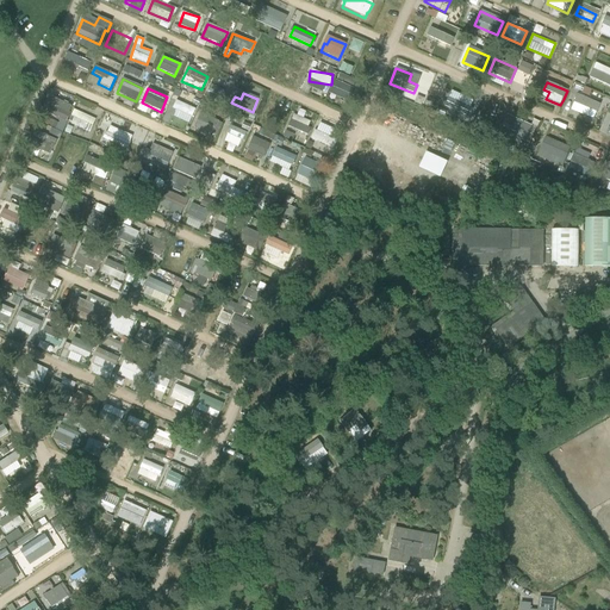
[(47,104),(43,112),(64,122),(69,114),(68,114),(72,107),(50,98),(48,104),(47,104)]
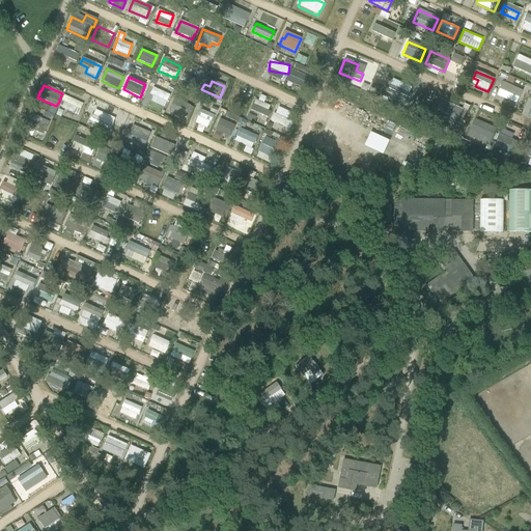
[(78,116),(84,103),(64,94),(61,102),(64,103),(61,109),(78,116)]
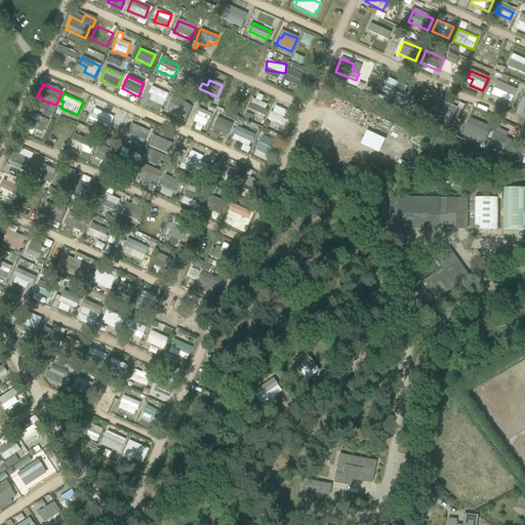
[(252,97),(248,109),(265,115),(269,104),(252,97)]
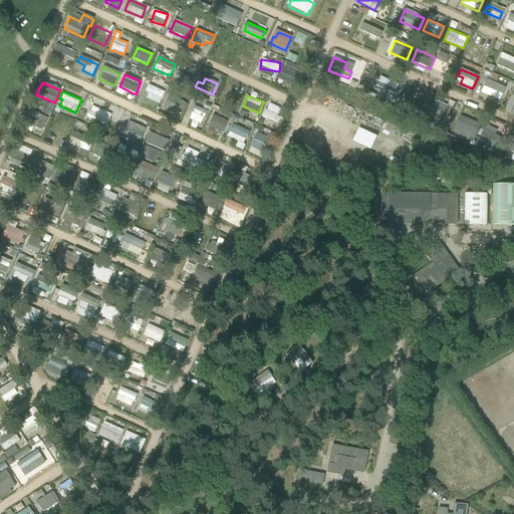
[(169,96),(166,102),(176,106),(174,111),(183,115),(187,104),(169,96)]
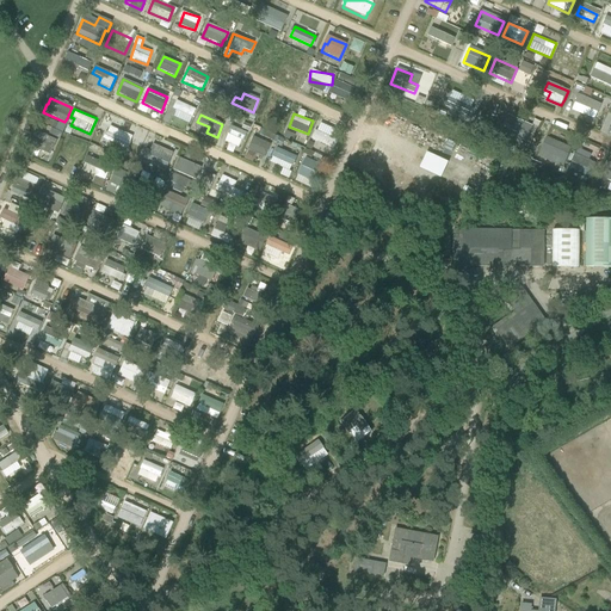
[(505,123),(498,137),(522,148),(532,127),(512,118),(508,125),(505,123)]
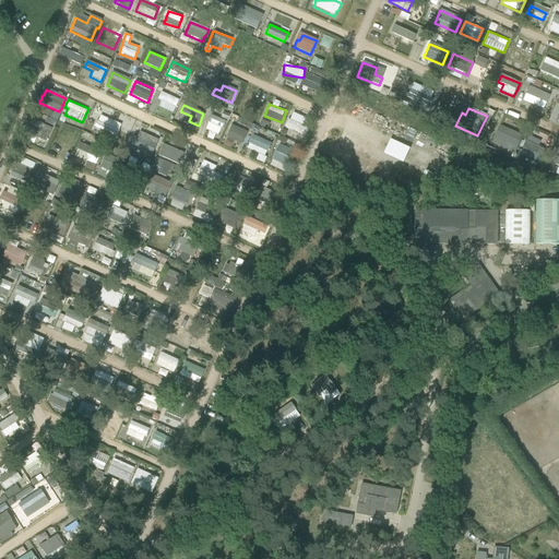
[(309,127),(306,127),(309,118),(292,111),(286,128),(306,135),(309,127)]
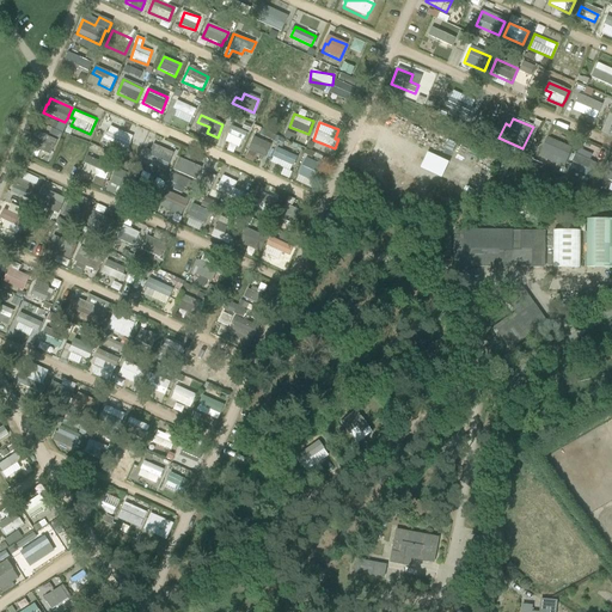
[(231,124),(224,141),(240,148),(248,132),(231,124)]
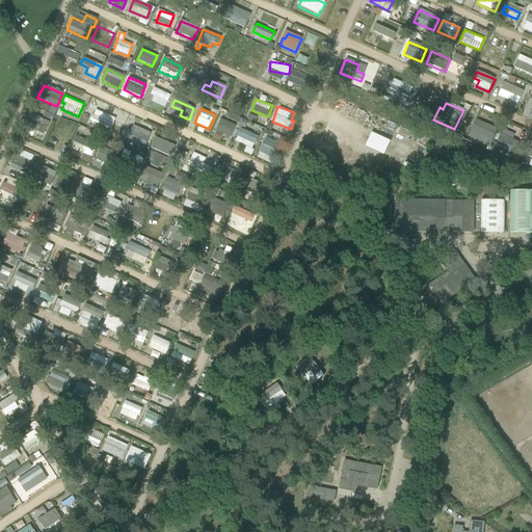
[(27,122),(25,127),(44,135),(49,123),(29,113),(26,121),(27,122)]
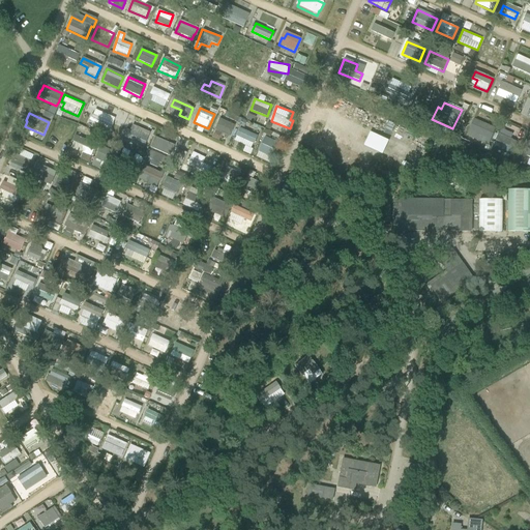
[(219,119),(214,130),(229,137),(234,126),(219,119)]
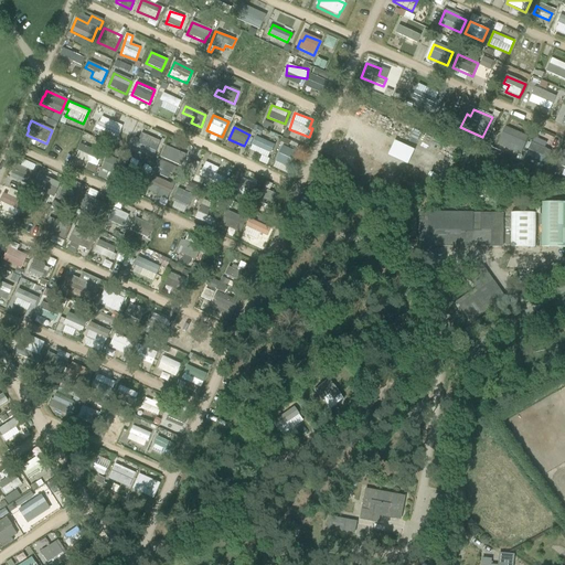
[(505,128),(500,140),(522,149),(526,137),(505,128)]
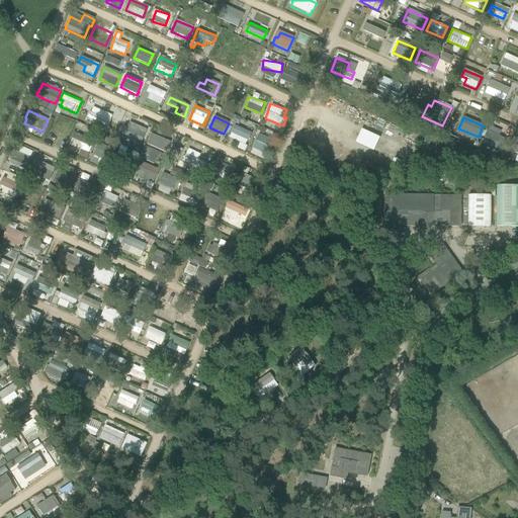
[(131,142),(144,147),(151,125),(139,121),(136,131),(134,131),(131,142)]
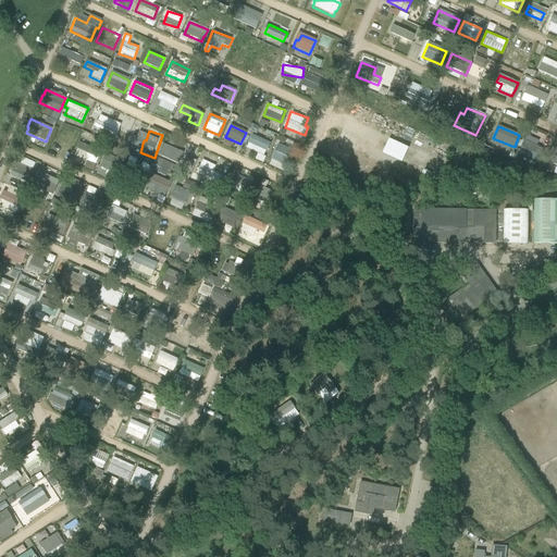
[(246,148),(258,153),(256,159),(262,161),(271,141),(252,134),(246,148)]
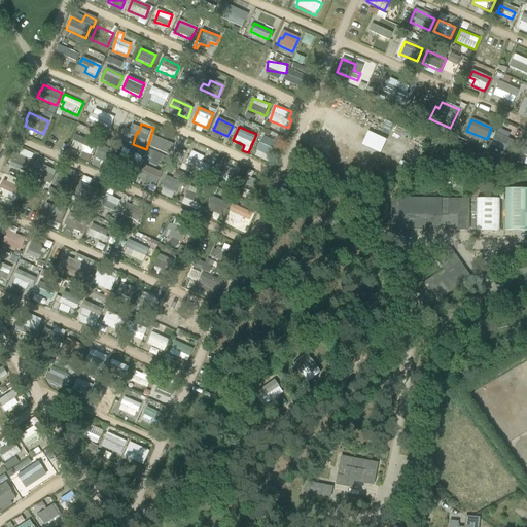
[(498,129),(491,145),(510,154),(513,148),(515,143),(507,139),(510,134),(498,129)]
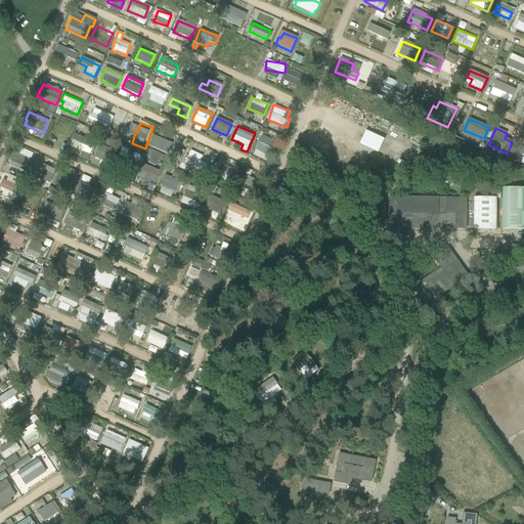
[(153,136),(148,146),(168,155),(172,144),(153,136)]
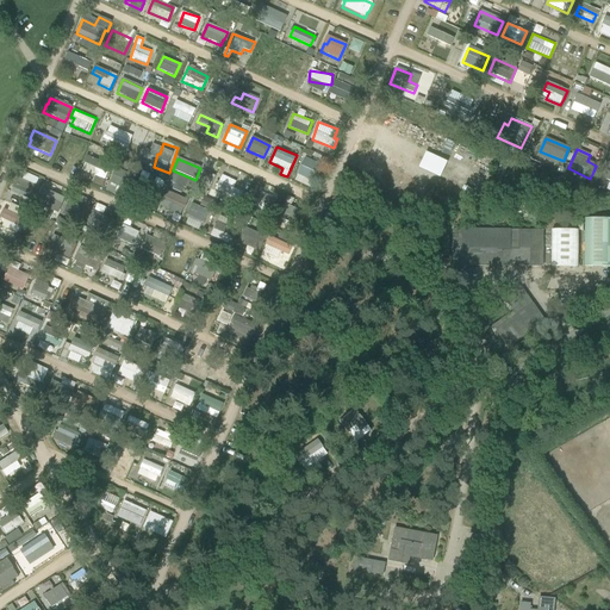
[(305,160),(298,174),(316,184),(323,168),(305,160)]
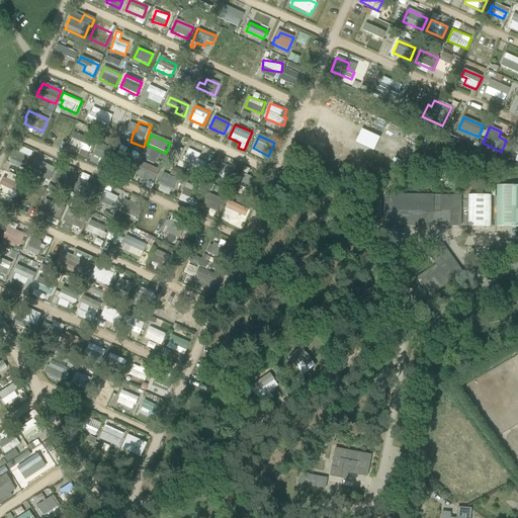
[(68,145),(87,151),(89,144),(71,138),(68,145)]
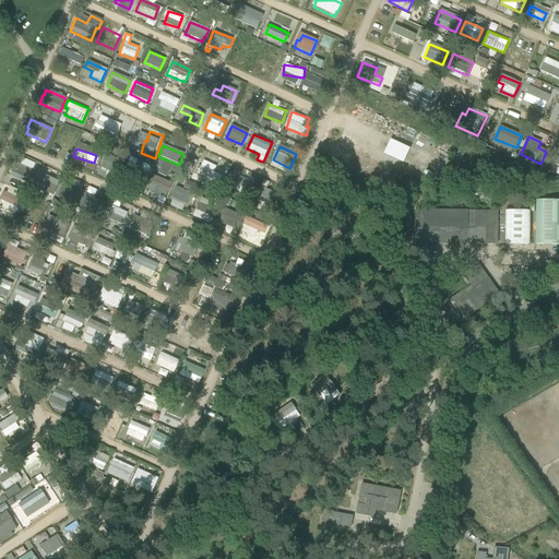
[(104,162),(100,167),(118,175),(125,162),(120,159),(120,162),(106,155),(103,162),(104,162)]
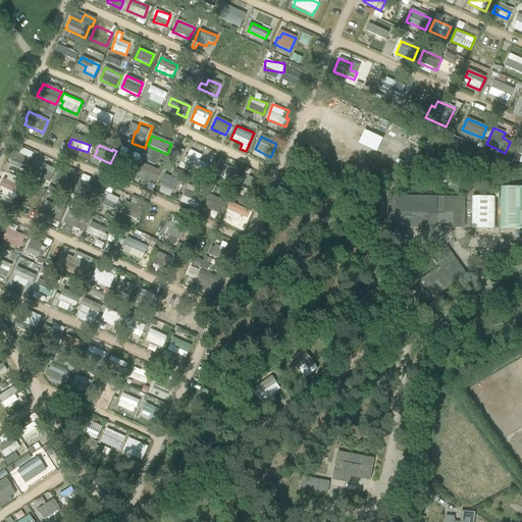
[(12,158),(9,164),(25,171),(31,159),(14,153),(12,158)]
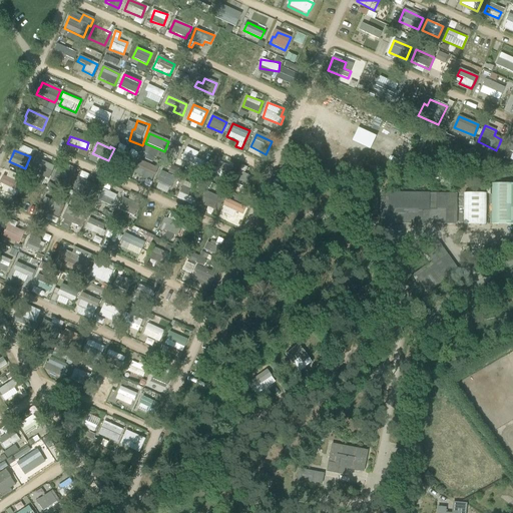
[(119,152),(114,163),(129,170),(134,159),(119,152)]
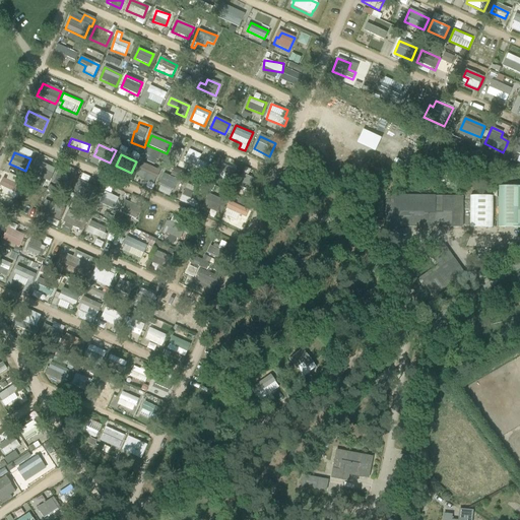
[(35,164),(30,174),(49,182),(52,176),(41,171),(43,168),(35,164)]
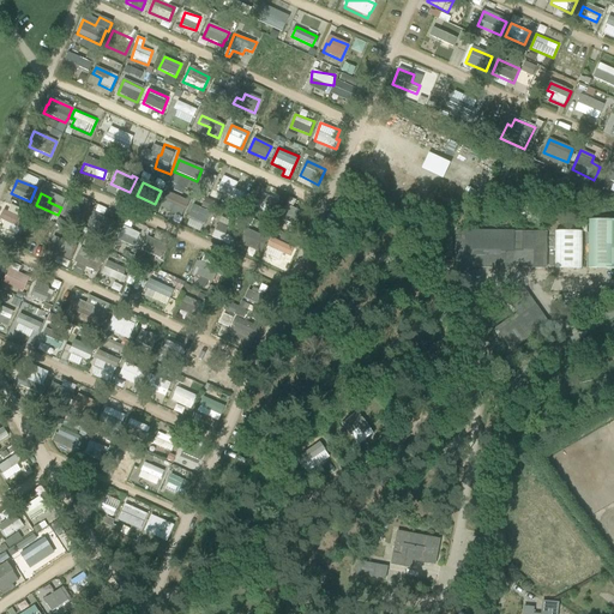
[(163,202),(161,208),(181,217),(184,210),(185,210),(188,203),(167,193),(163,200),(163,202)]
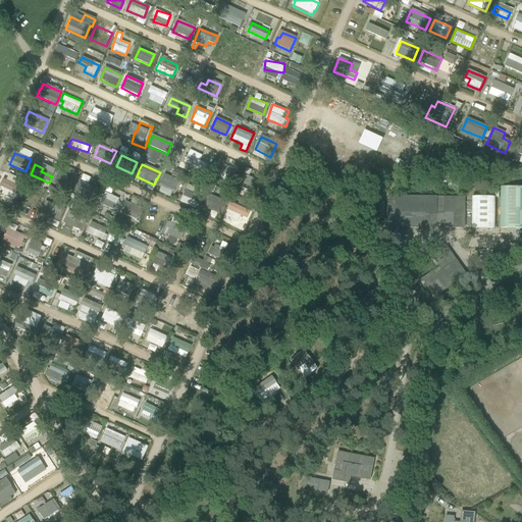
[(221,164),(215,176),(231,184),(233,177),(231,176),(235,170),(221,164)]
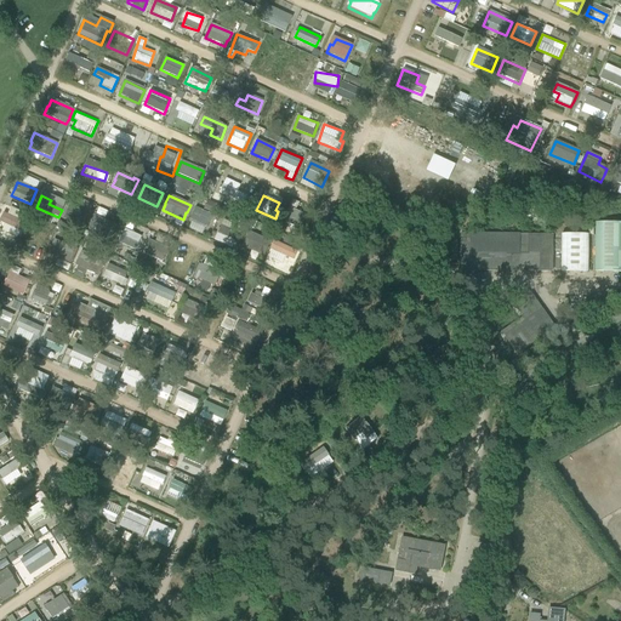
[(0,220),(0,238),(16,243),(24,211),(4,205),(0,220)]
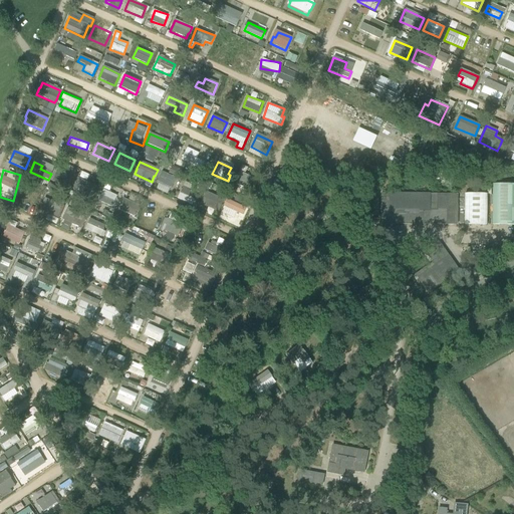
[(163,173),(158,183),(171,189),(176,179),(163,173)]
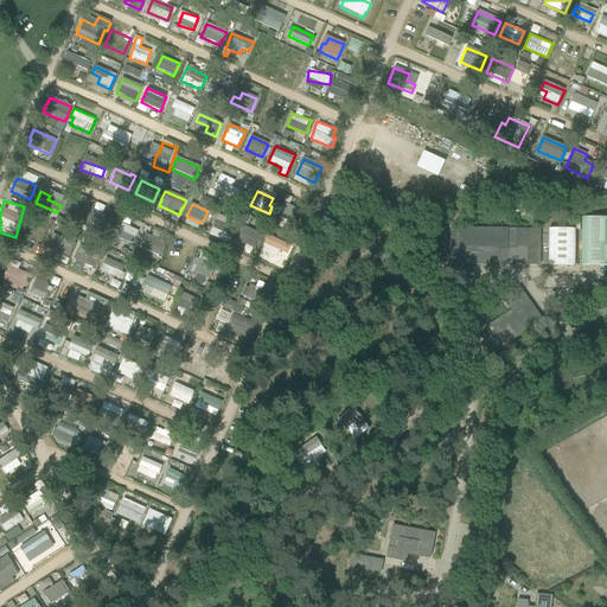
[(283,204),(278,217),(296,225),(302,212),(283,204)]
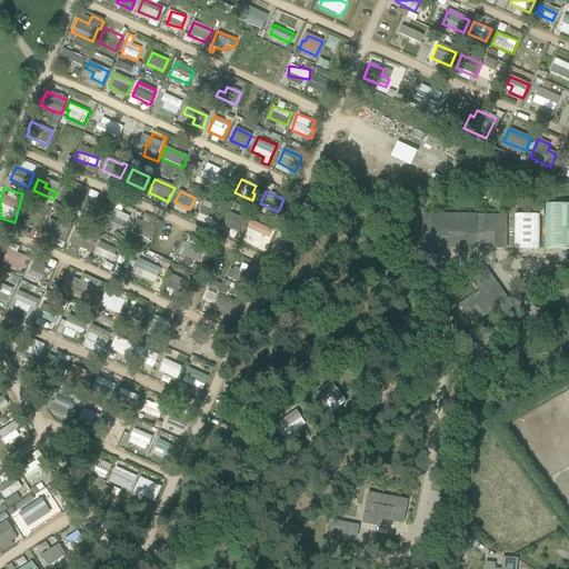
[(86,198),(81,210),(101,219),(103,212),(106,207),(86,198)]
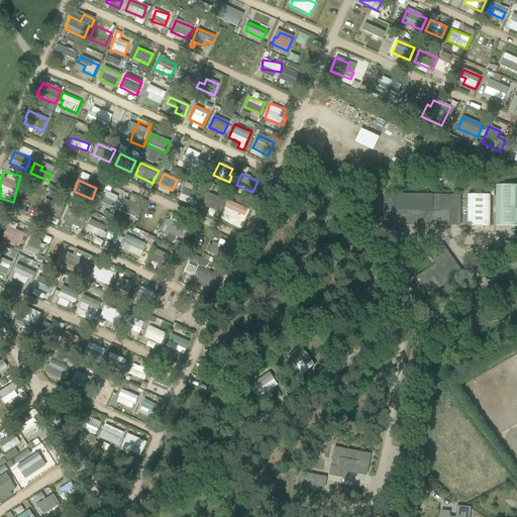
[(184,190),(182,195),(195,200),(197,196),(198,196),(200,190),(186,184),(184,189),(184,190)]
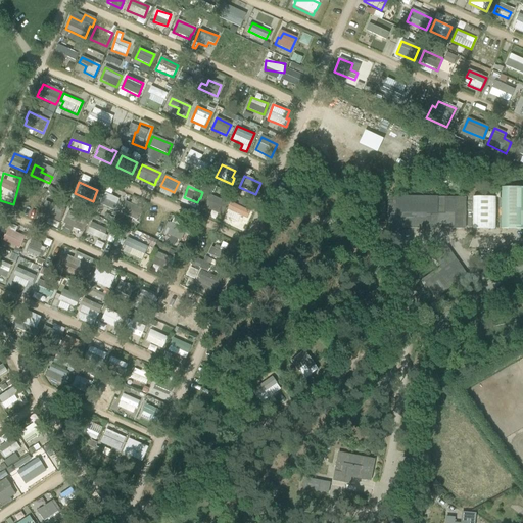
[(110,194),(112,190),(107,188),(99,203),(113,210),(120,198),(110,194)]
